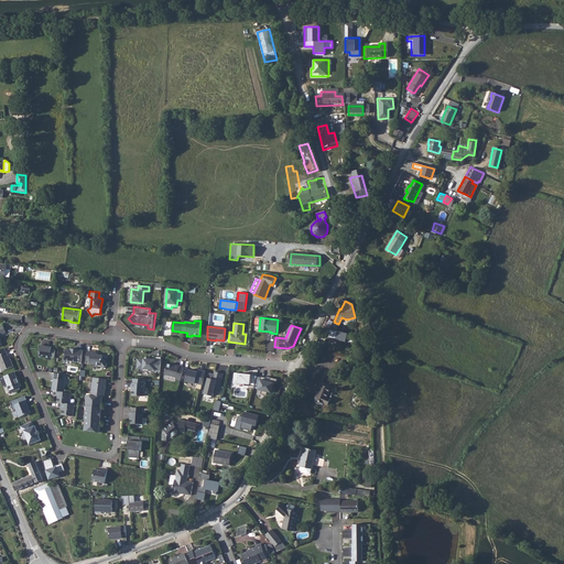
[(355,335),(329,329),(327,337),(346,342),(347,339),(349,339),(348,343),(354,344),(355,335)]
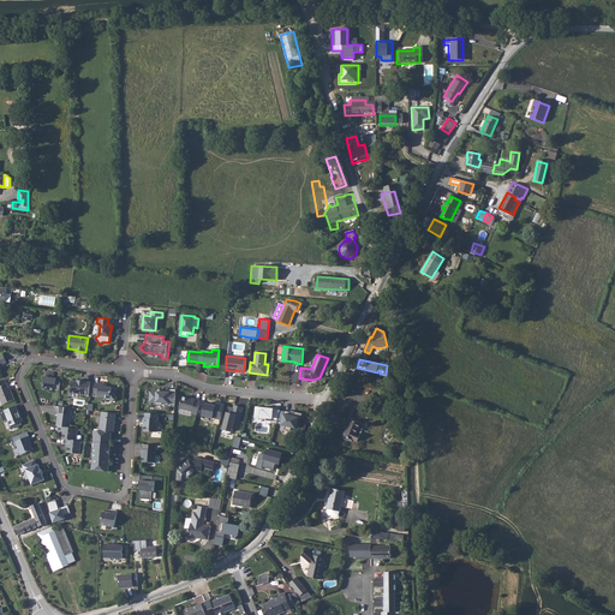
[(59,390),(60,381),(57,380),(57,378),(49,377),(48,376),(45,376),(43,389),(53,390),(53,389),(59,390)]
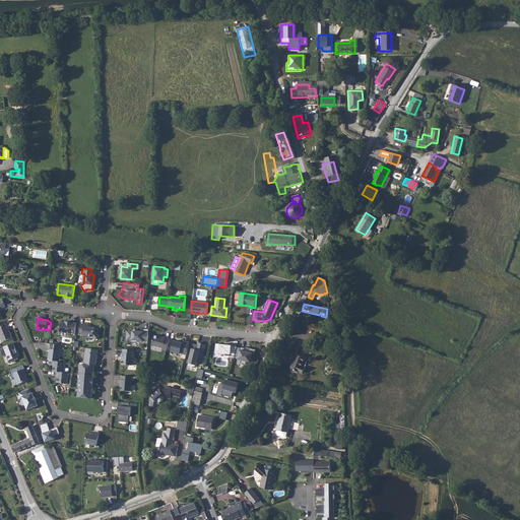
[(5,325),(4,321),(0,322),(0,336),(2,342),(12,337),(9,330),(8,330),(7,328),(6,324),(5,325)]
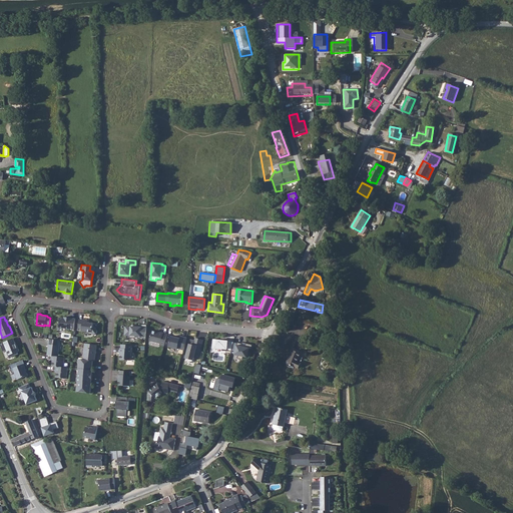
[(64,319),(59,318),(58,328),(65,329),(70,330),(70,329),(74,329),(75,319),(71,319),(71,318),(67,318),(66,319),(64,319)]
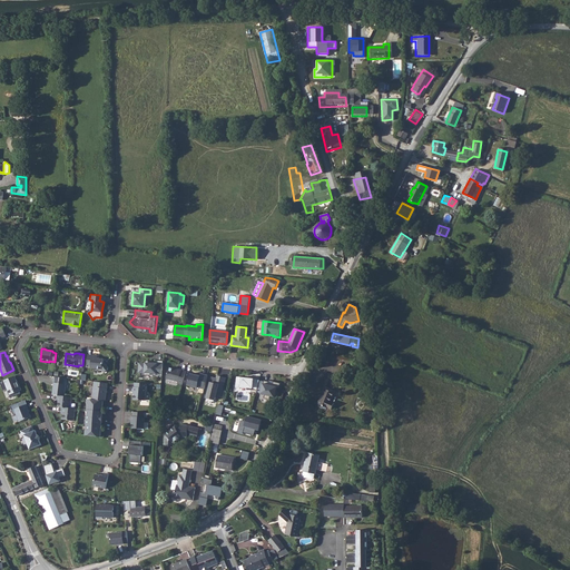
[(108,367),(105,363),(102,363),(104,359),(97,359),(98,355),(92,355),(88,355),(87,365),(91,365),(91,369),(95,369),(101,370),(105,373),(108,370),(108,367)]
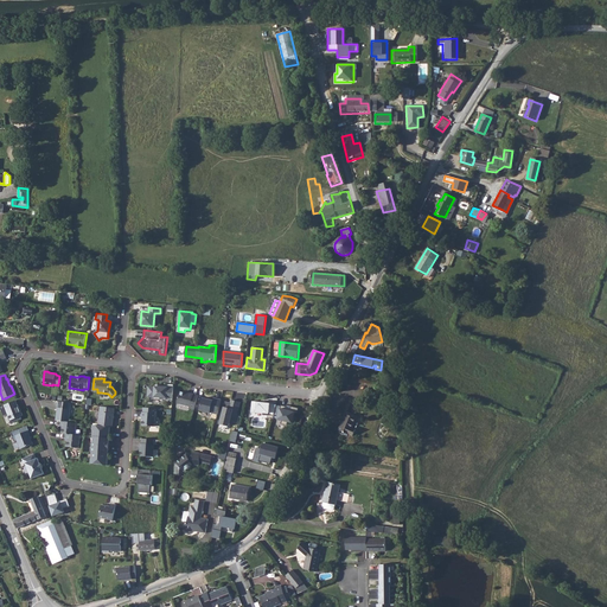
[(173,401),(173,384),(168,384),(167,385),(160,385),(160,387),(158,387),(158,385),(155,385),(154,387),(148,387),(147,397),(154,397),(154,398),(160,400),(160,397),(167,398),(167,400),(173,401)]
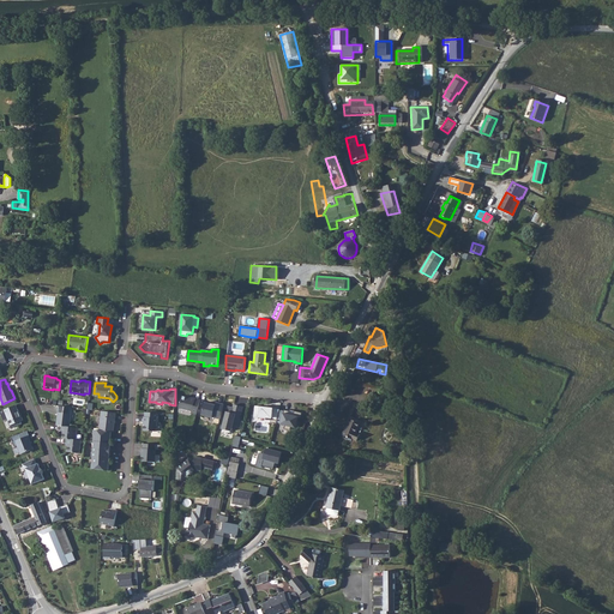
[(197,415),(200,401),(196,399),(196,398),(190,397),(188,398),(186,397),(182,396),(179,408),(192,411),(192,414),(197,415)]
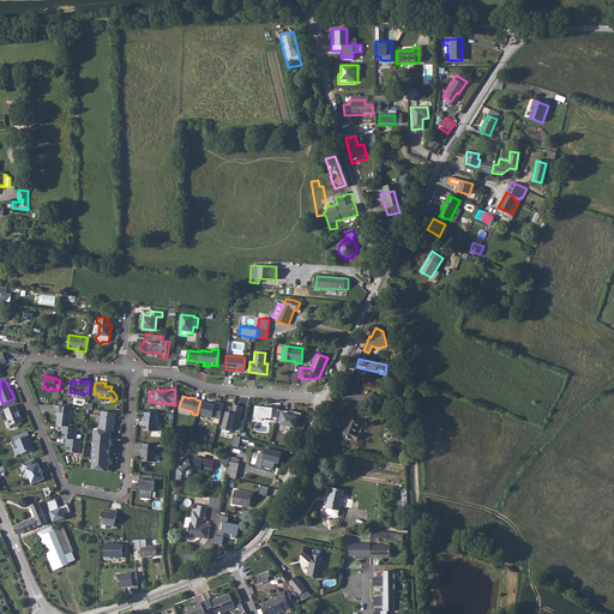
[(205,403),(202,414),(220,419),(223,404),(216,403),(216,405),(205,403)]
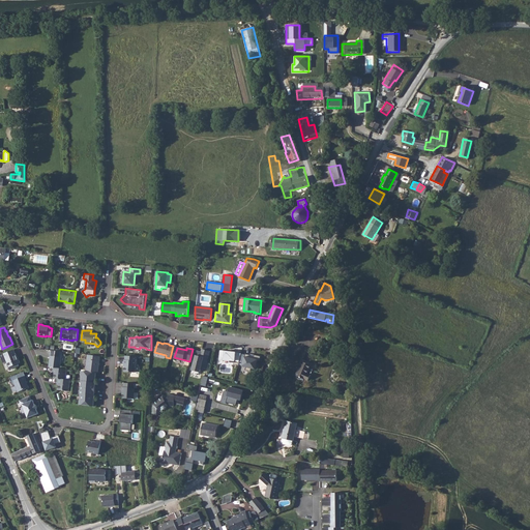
[(197,350),(193,370),(200,372),(201,370),(205,371),(210,351),(202,349),(202,352),(197,350)]
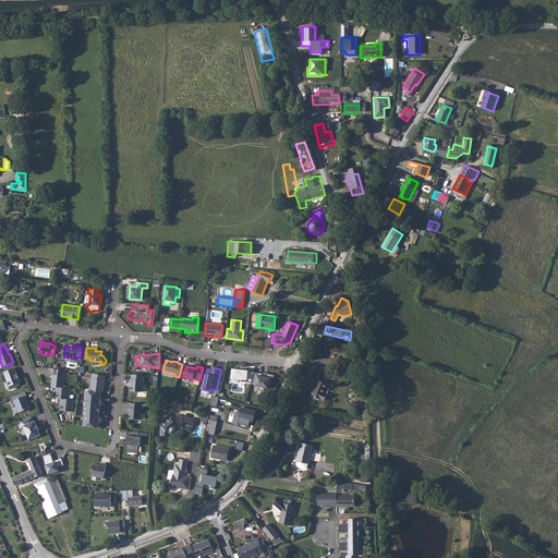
[(14,368),(0,374),(3,383),(8,380),(11,389),(20,385),(19,383),(21,381),(19,375),(17,376),(14,368)]
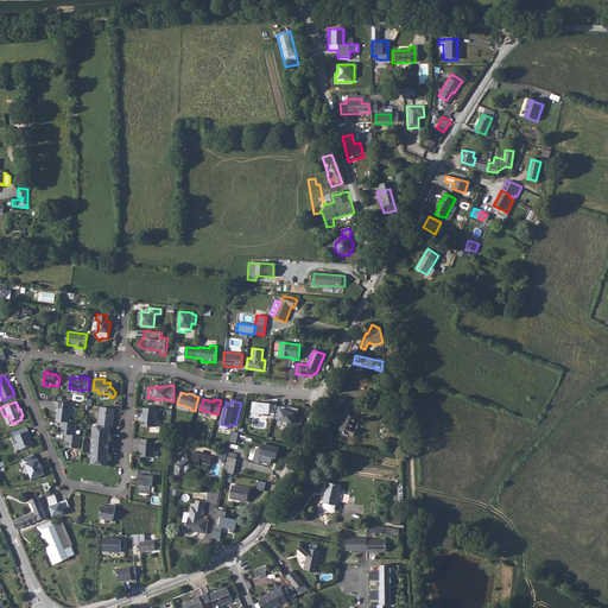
[(71,404),(57,401),(57,406),(58,407),(57,412),(56,422),(58,422),(69,423),(71,404)]
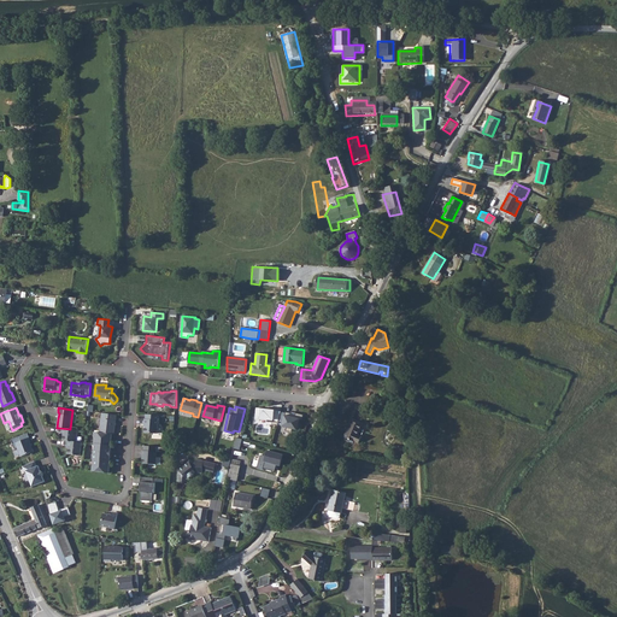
[(275,410),(257,409),(256,419),(268,421),(268,422),(274,422),(272,425),(277,425),(278,422),(281,412),(275,410)]
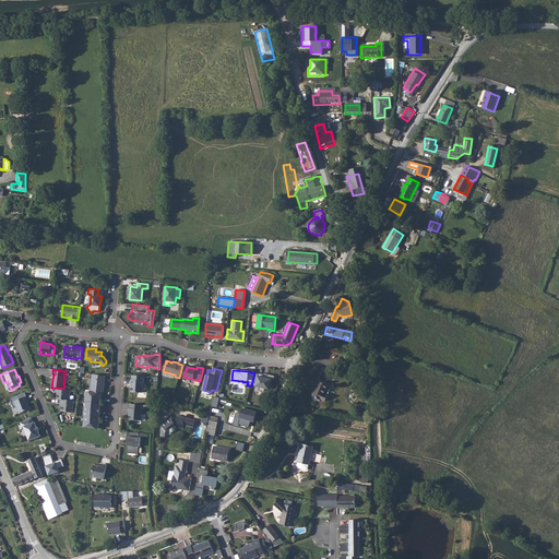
[(264,375),(259,373),(256,385),(260,387),(259,390),(264,392),(265,389),(270,390),(272,382),(271,382),(272,380),(274,380),(275,376),(269,375),(268,376),(264,375)]
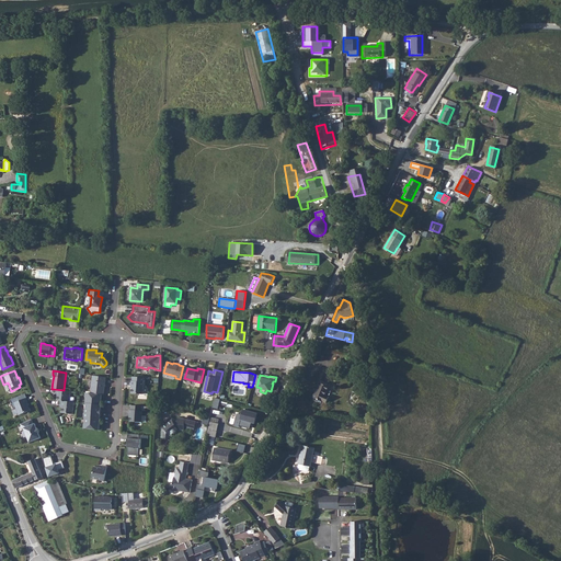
[(103,395),(105,377),(93,376),(91,393),(102,395),(103,395)]
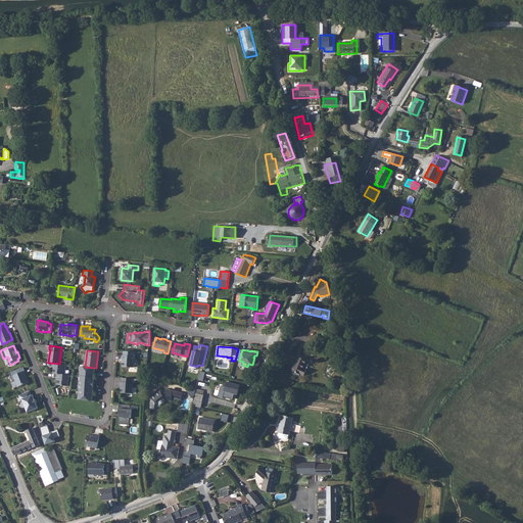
[(134,351),(124,351),(123,355),(122,360),(123,360),(123,367),(133,368),(134,351)]
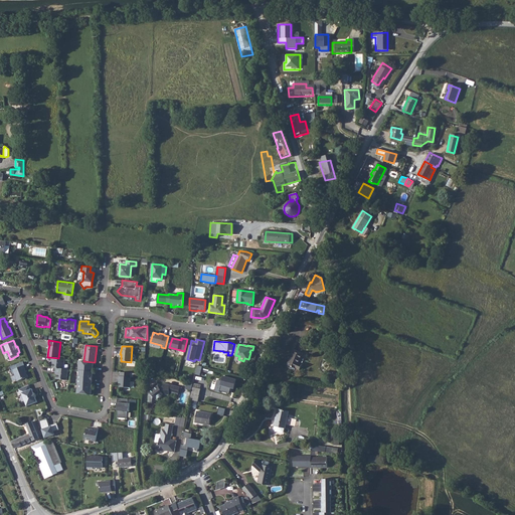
[(288,365),(300,369),(302,364),(300,362),(303,355),(294,351),(288,365)]
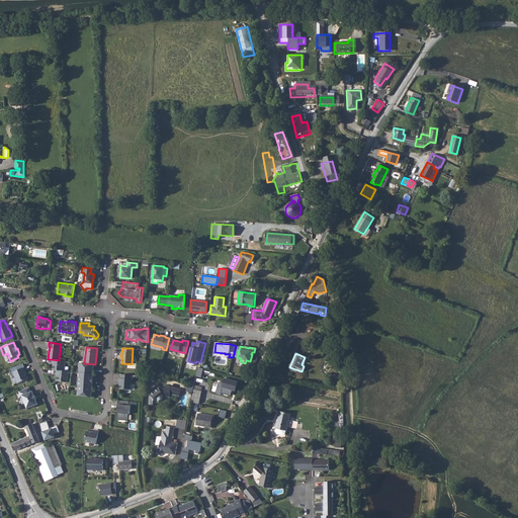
[(59,360),(50,359),(49,363),(54,363),(53,369),(54,369),(53,373),(58,374),(57,381),(68,382),(69,371),(64,370),(65,361),(59,360)]
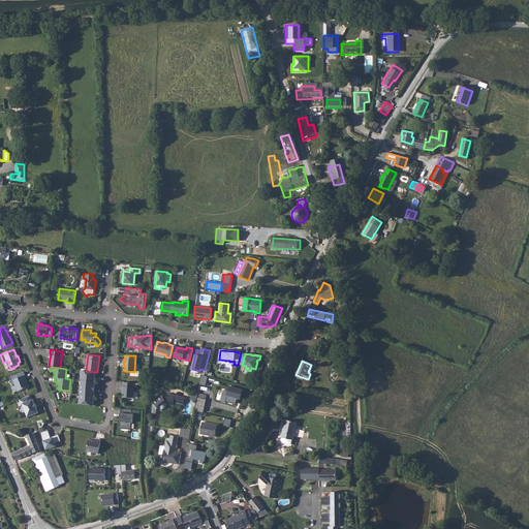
[(95,376),(96,372),(86,371),(82,370),(80,380),(81,380),(80,394),(79,394),(78,404),(92,405),(92,401),(91,400),(91,395),(90,395),(91,394),(92,393),(93,393),(94,393),(95,384),(92,384),(94,376),(95,376)]
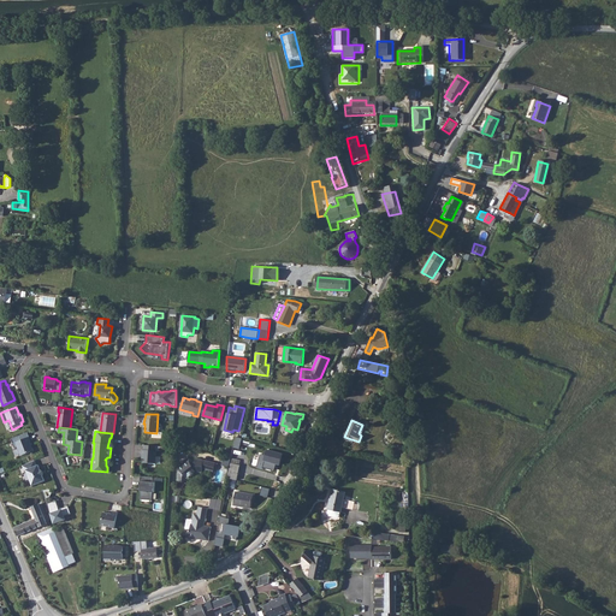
[(29,437),(16,443),(21,456),(34,451),(30,443),(31,442),(29,437)]
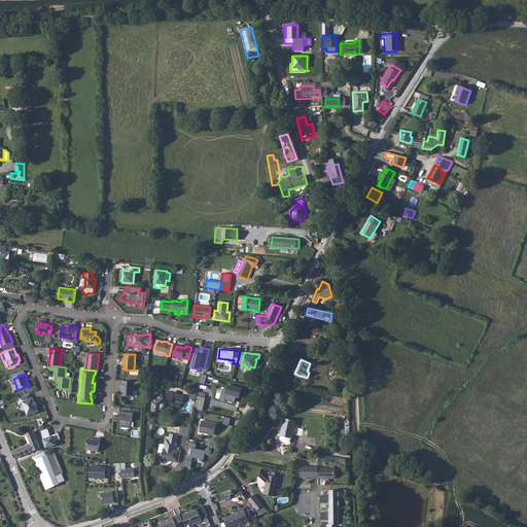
[(133,382),(124,381),(123,385),(121,385),(121,389),(123,389),(123,396),(133,396),(134,386),(133,386),(133,382)]
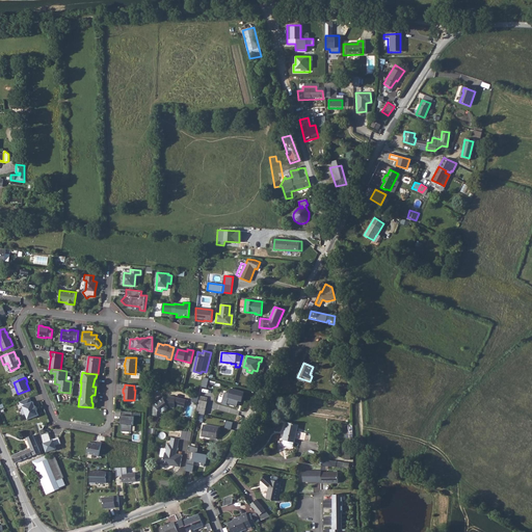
[(244,392),(231,388),(227,404),(237,407),(238,401),(242,402),(244,392)]
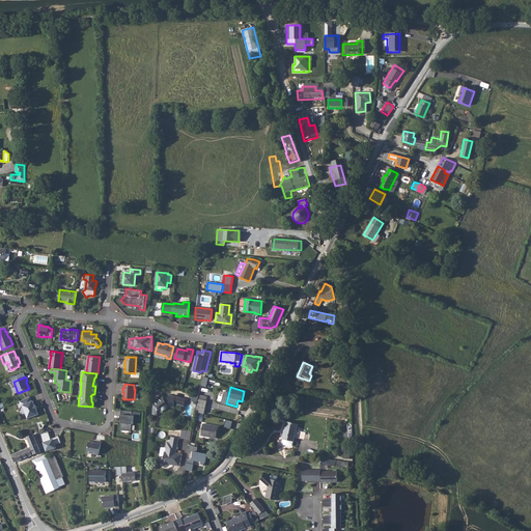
[(179,397),(174,396),(169,395),(169,396),(163,396),(163,397),(159,400),(159,402),(158,402),(157,402),(154,404),(152,424),(161,424),(162,412),(168,407),(174,408),(174,404),(184,407),(184,406),(186,407),(188,400),(186,399),(179,397)]
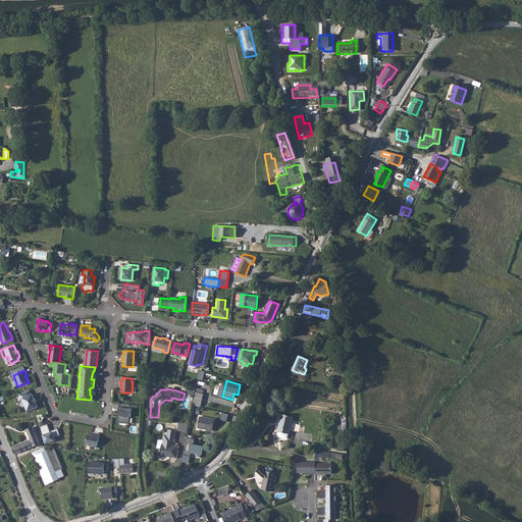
[(197,388),(193,405),(201,407),(203,395),(204,389),(197,388)]
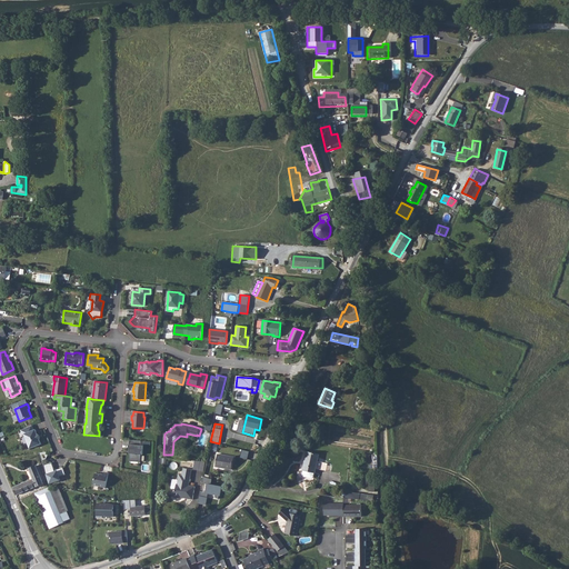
[(32,426),(21,430),(22,435),(25,435),(30,449),(41,443),(39,438),(40,438),(38,435),(36,429),(33,430),(32,426)]
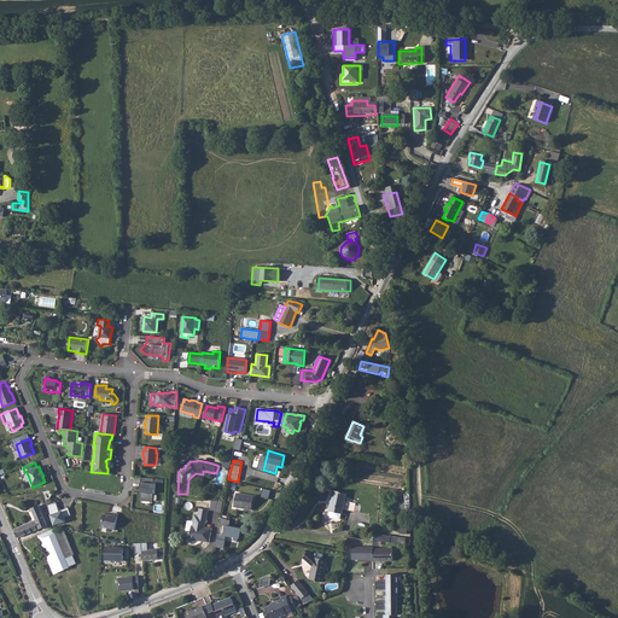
[(153,479),(140,478),(140,483),(141,483),(141,487),(141,488),(141,490),(141,501),(152,502),(153,494),(155,494),(156,484),(153,484),(153,479)]
